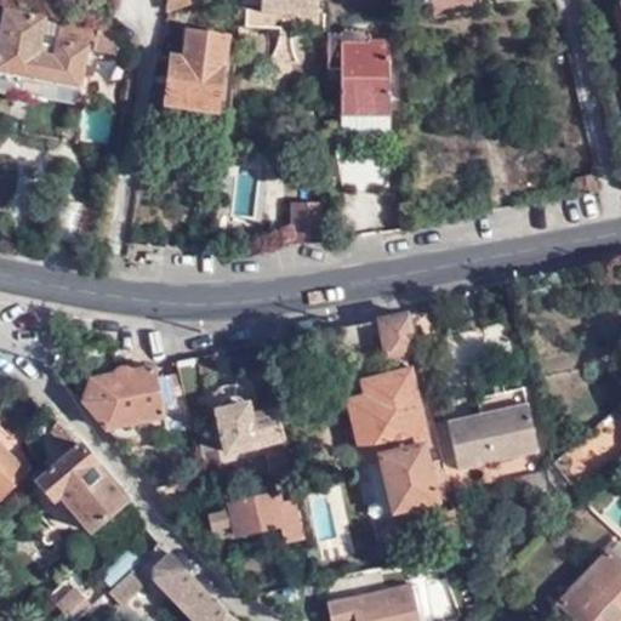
[(248,11),(246,26),(323,33),(324,18),(311,17),(311,0),(260,0),(260,12),(248,11)]
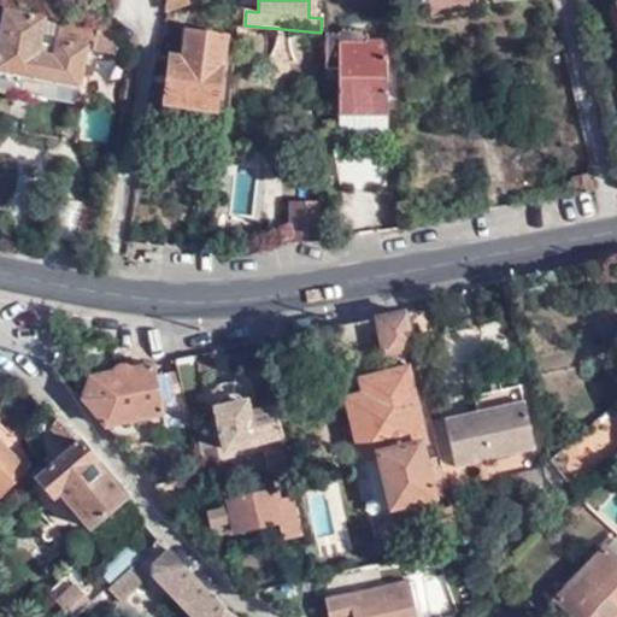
[(0,19),(0,72),(81,87),(88,48),(113,53),(116,34),(106,25),(3,7),(0,19)]
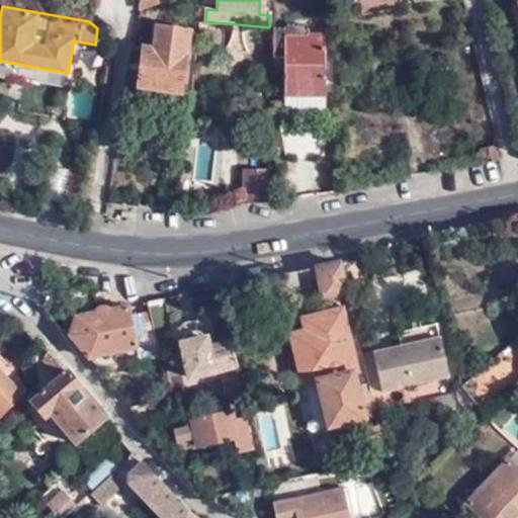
[(274,27),(274,57),(283,57),(283,109),(325,109),(323,33),(306,32),(305,24),(288,23),(288,27),(274,27)]
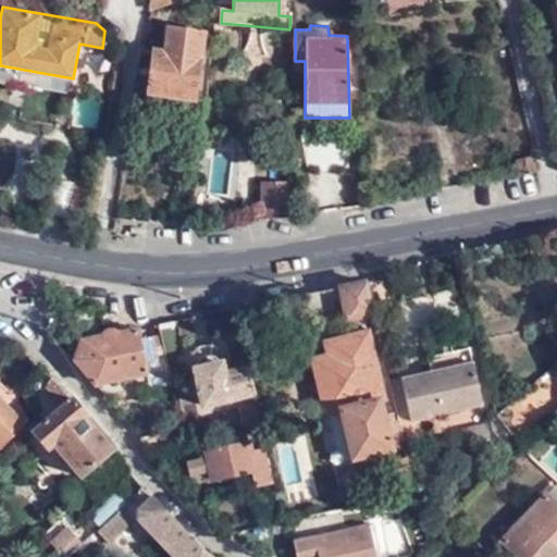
[(137,102),(137,106),(206,118),(207,104),(194,102),(205,33),(166,26),(162,50),(153,48),(145,94),(138,93),(136,102),(137,102)]
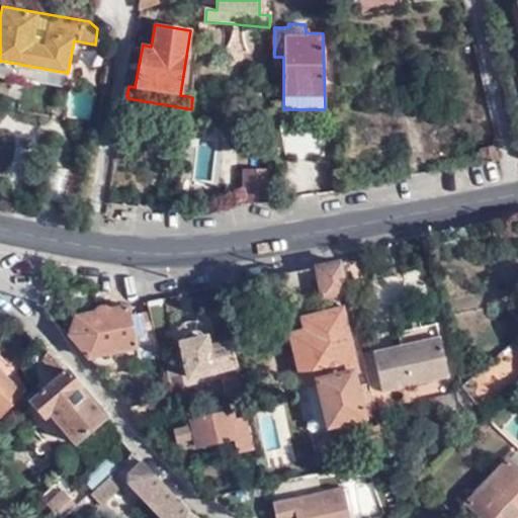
[(0,75),(66,88),(68,73),(0,61),(0,75)]
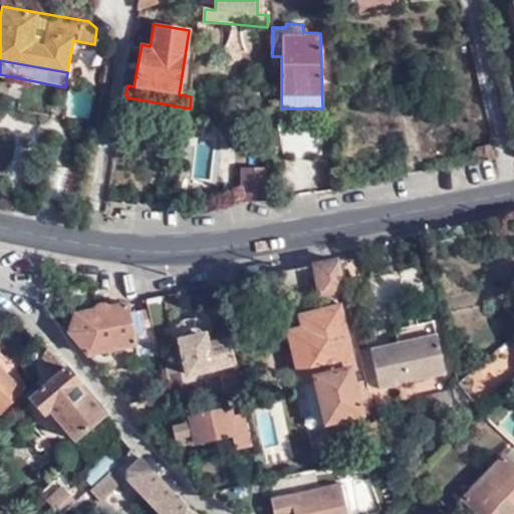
[(244,172),(244,201),(265,200),(265,171),(244,172)]
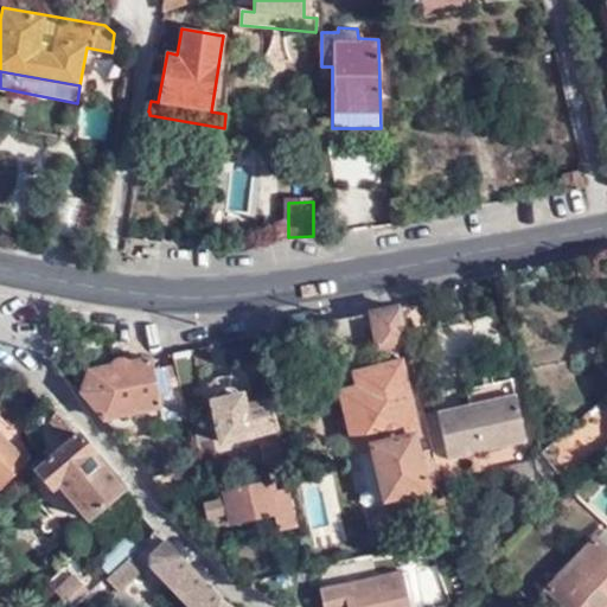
[(87,248),(98,250),(102,232),(90,230),(87,248)]
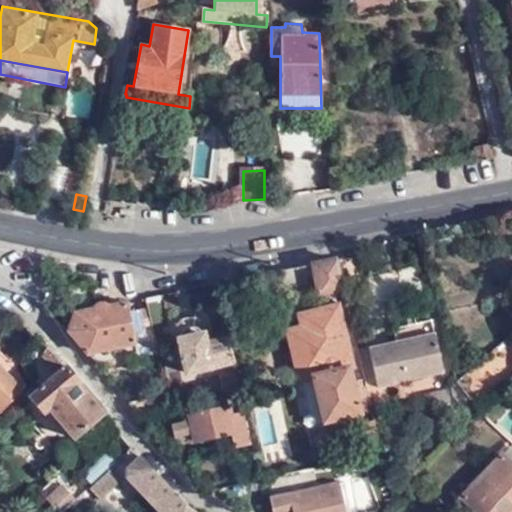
[(359,280),(353,254),(339,257),(344,283),(359,280)]
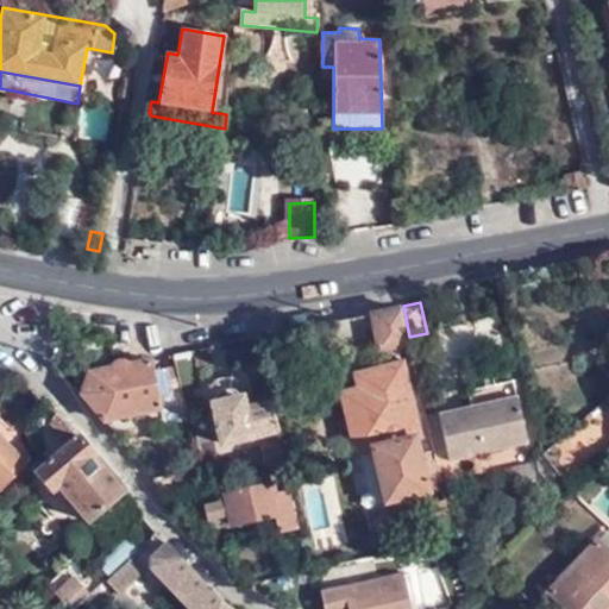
[(409,337),(403,306),(336,320),(341,353),(377,346),(377,343),(409,337)]
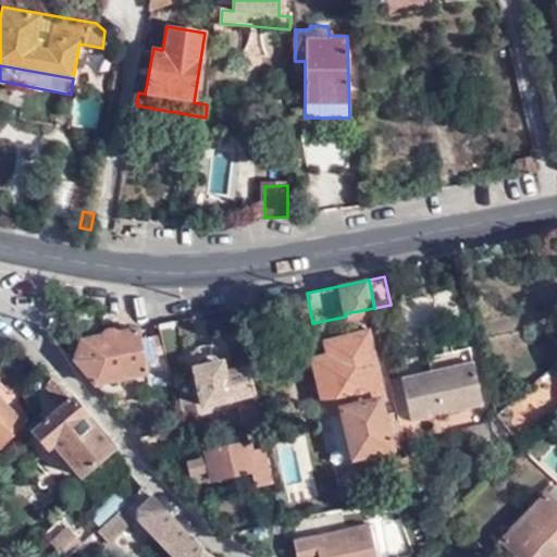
[(107,331),(108,331),(101,304),(77,309),(82,336),(107,331)]
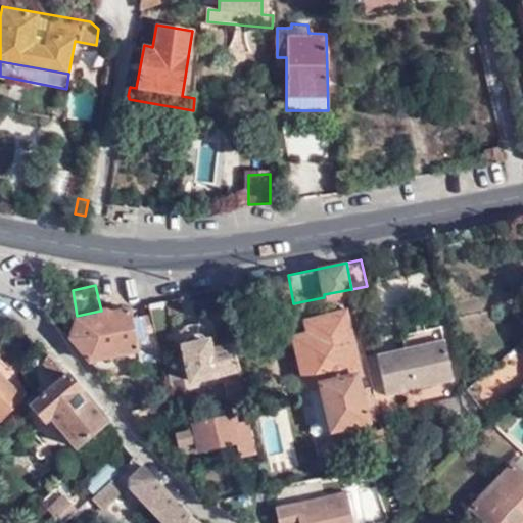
[(352,295),(351,289),(324,294),(324,297),(325,300),(352,295)]
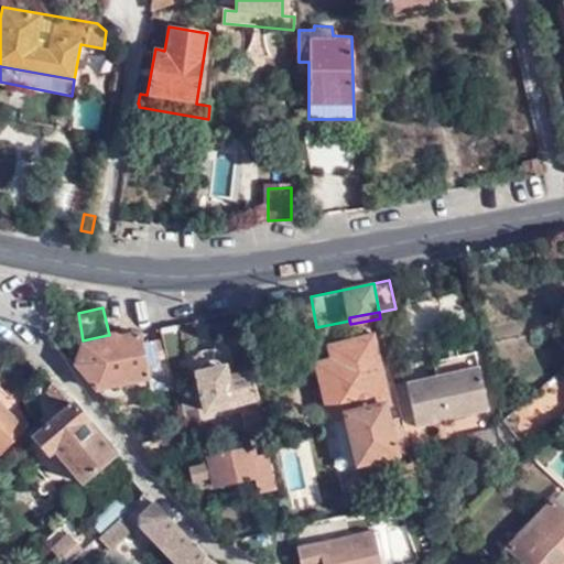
[(191,368),(182,321),(162,324),(173,373),(191,368)]
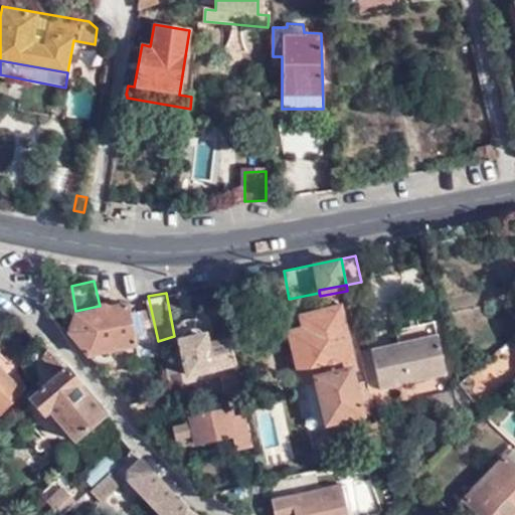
[(138,346),(129,300),(100,306),(99,306),(75,311),(64,319),(66,333),(92,356),(138,346)]
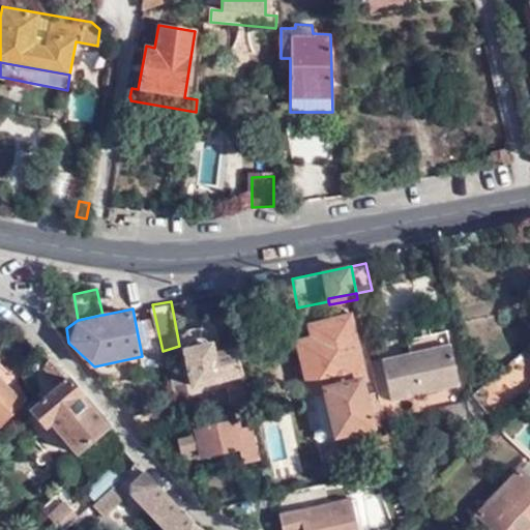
[(323,385),(362,377),(365,376),(351,312),(310,321),(313,336),(323,385)]
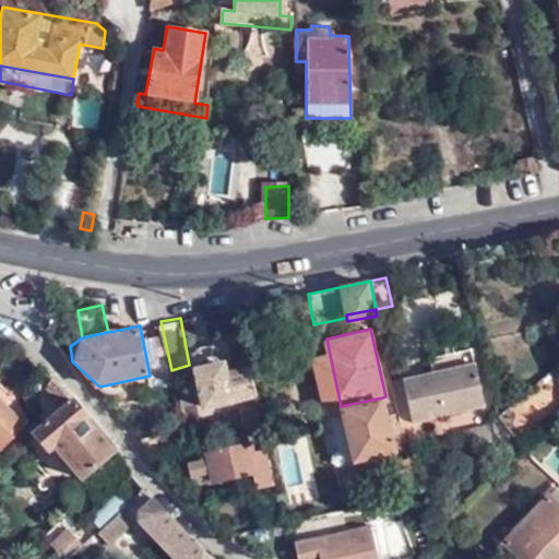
[(0,359),(6,358),(14,345),(0,335),(0,359)]
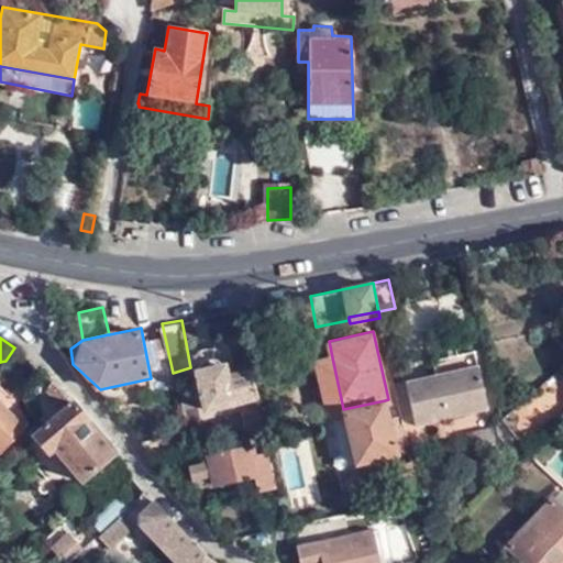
[(430,359),(433,375),(407,381),(415,423),(486,409),(473,350),(430,359)]
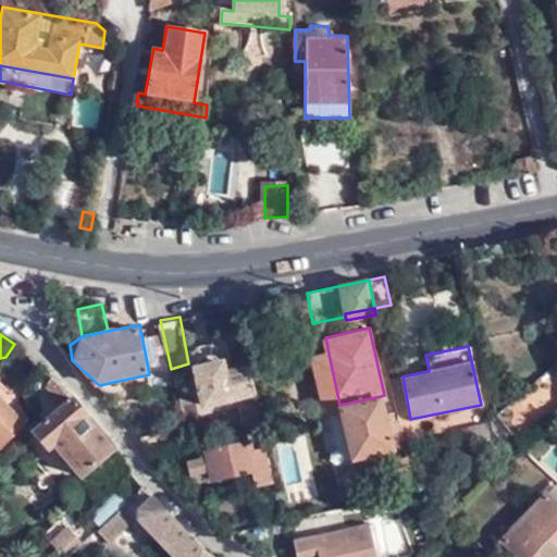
[(254,395),(248,368),(223,372),(220,357),(217,353),(209,348),(200,349),(195,357),(194,361),(200,406),(254,395)]
